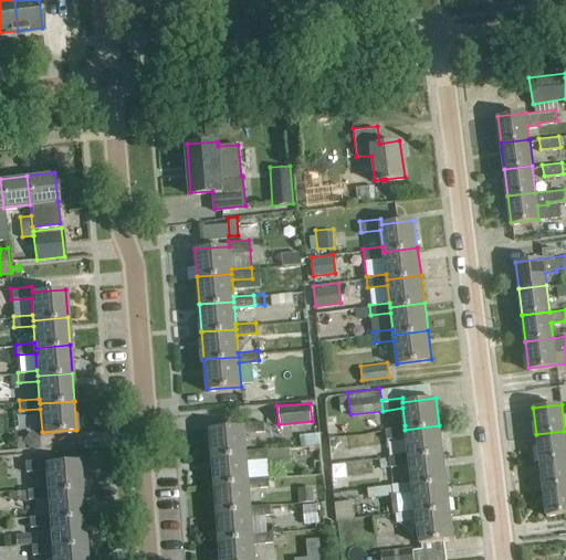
[(243,426),(210,429),(212,456),(247,454),(245,448),(244,432),(264,430),(264,420),(243,421),(243,426)]
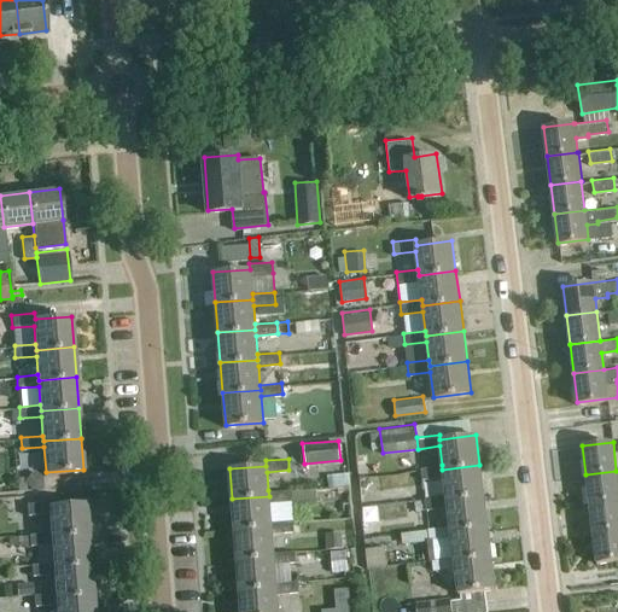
[(442,470),(442,465),(420,467),(421,478),(443,476),(445,495),(445,500),(484,496),(479,465),(442,470)]
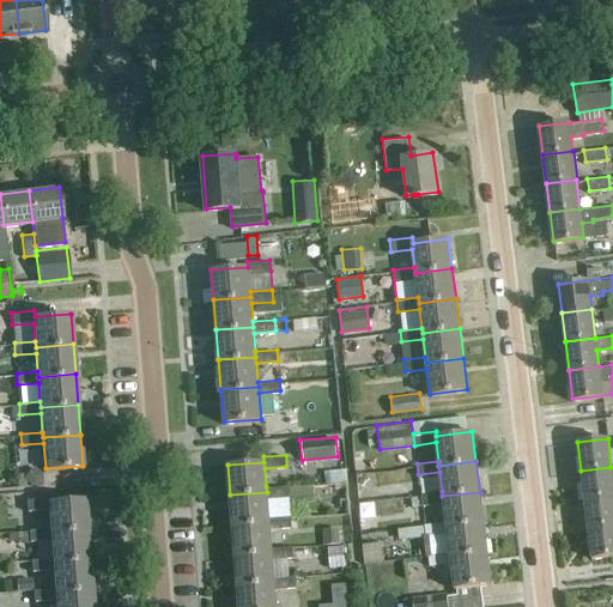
[(42,471),(32,463),(22,477),(31,484),(42,483),(42,471)]
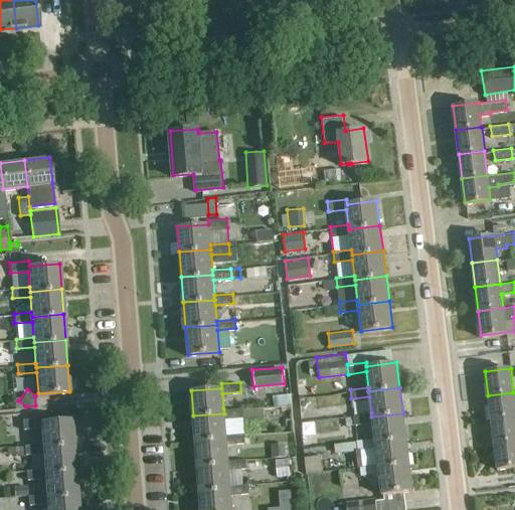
[(514,391),(513,392),(488,395),(491,419),(514,416),(514,391)]
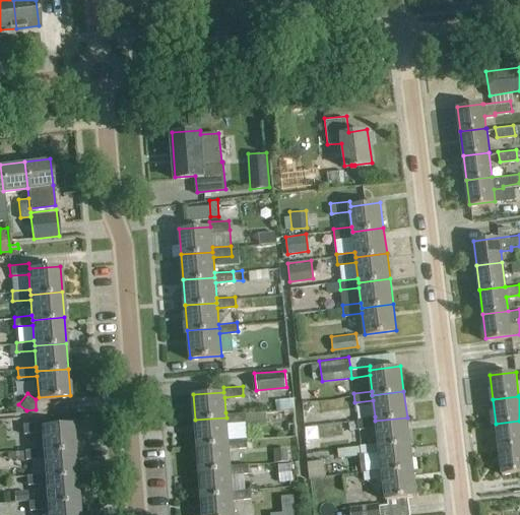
[(274,397),(275,407),(294,406),(293,396),(274,397)]
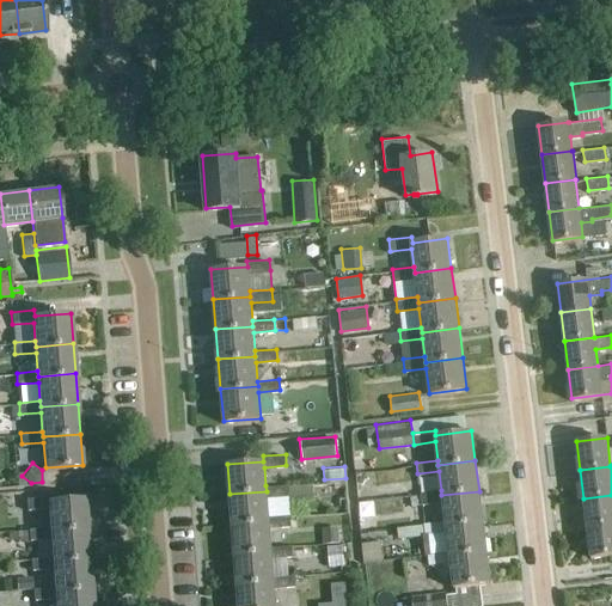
[(267,491),(230,494),(232,524),(269,521),(269,515),(291,514),(288,495),(292,494),(291,484),(288,484),(265,485),(267,491)]
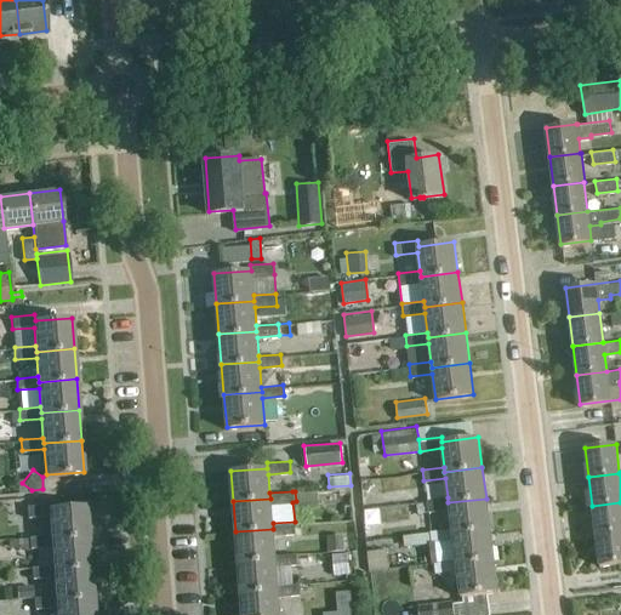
[(448,502),(448,497),(426,500),(427,511),(449,508),(451,528),(453,533),(490,529),(486,499),(448,502)]
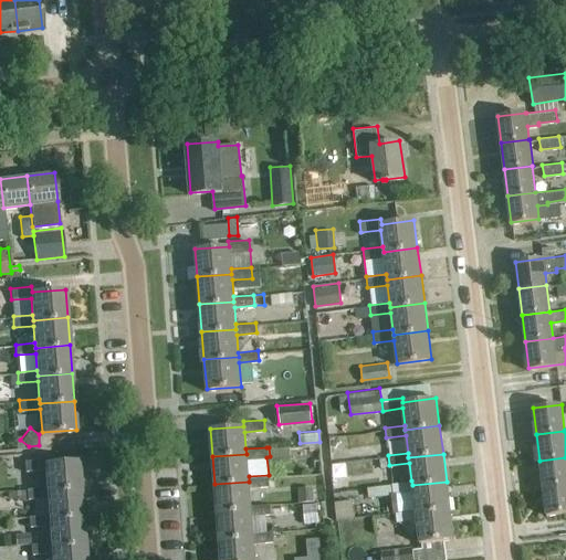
[(565,457),(540,461),(543,487),(565,484),(565,457)]
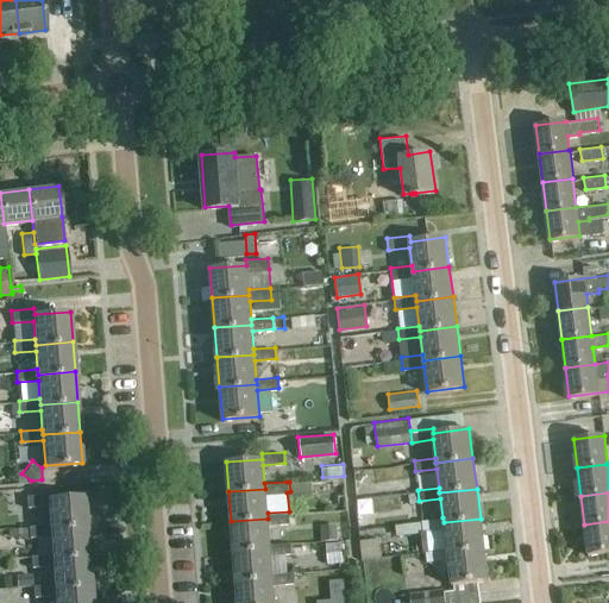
[(86,526),(83,496),(48,498),(48,494),(25,495),(26,507),(48,504),(49,523),(50,529),(86,526)]
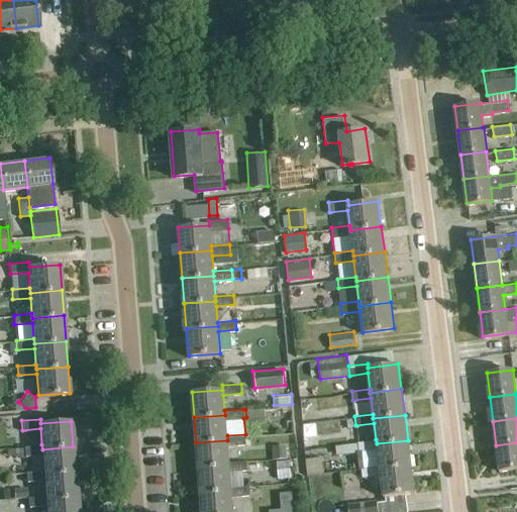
[(229,466),(229,461),(227,445),(245,443),(245,434),(227,435),(227,440),(196,442),(198,468),(229,466)]
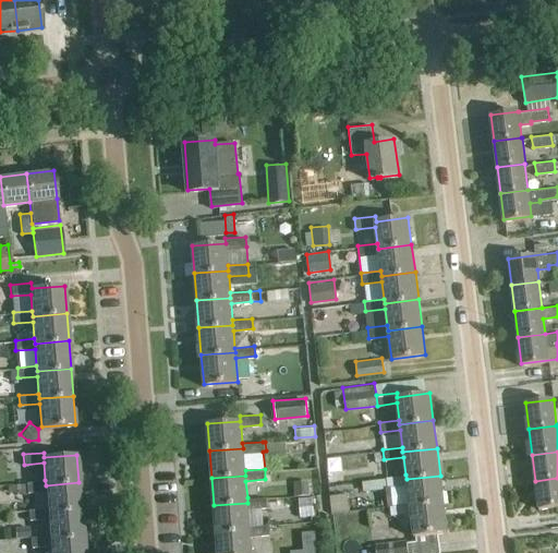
[(407,479),(405,475),(386,477),(387,487),(407,484),(409,502),(410,506),(444,503),(440,476),(407,479)]
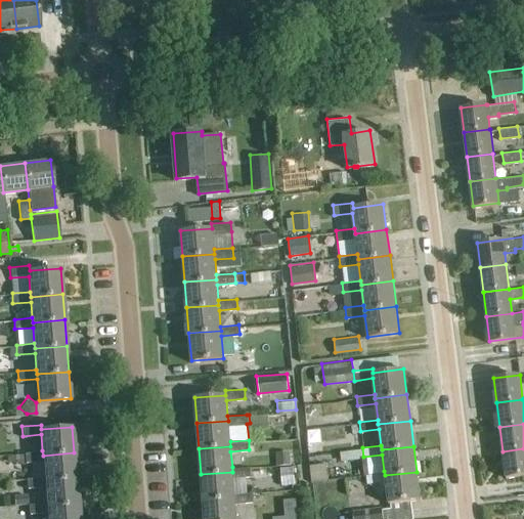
[(523,448),(503,451),(506,476),(523,474),(523,448)]
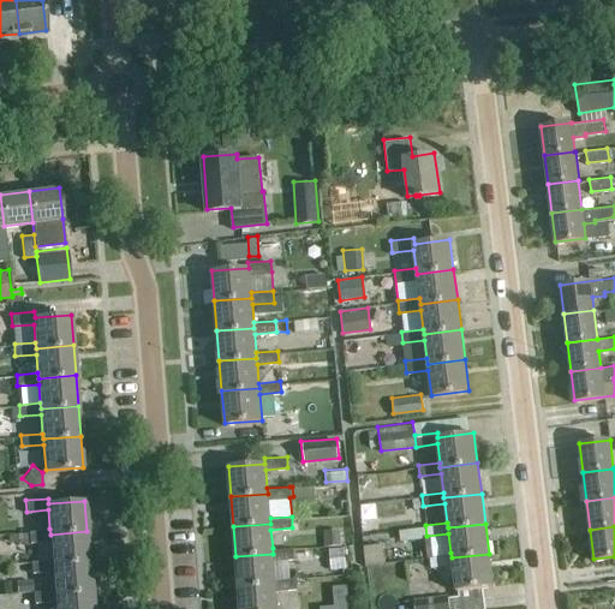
[(51,535),(49,529),(28,531),(29,542),(51,539),(52,559),(53,565),(90,561),(87,531),(51,535)]
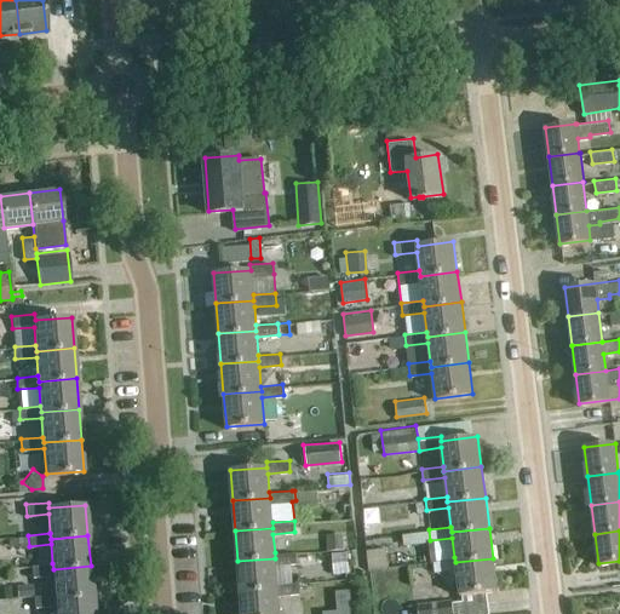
[(342,534),(325,535),(326,550),(343,550),(342,534)]
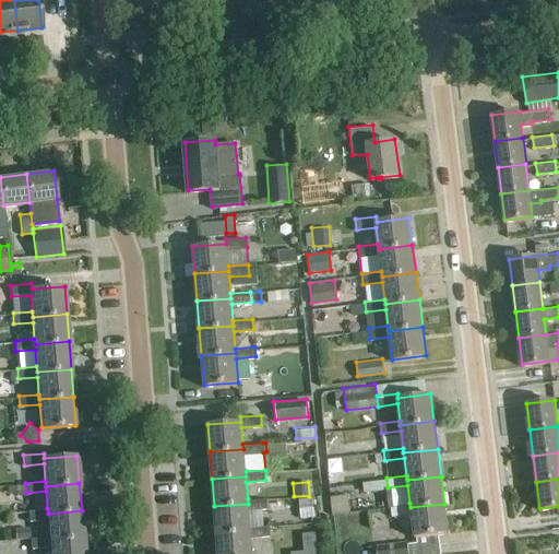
[(300,517),(313,516),(311,496),(298,498),(300,517)]
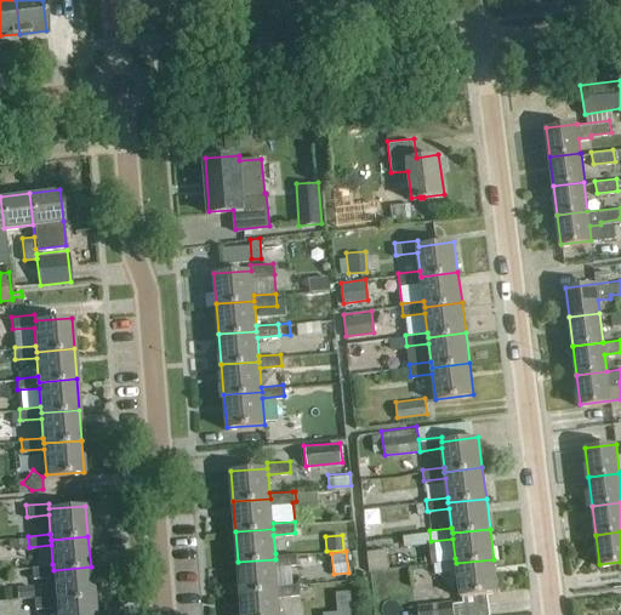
[(297,552),(275,553),(275,559),(238,562),(240,592),(278,590),(278,584),(294,582),(292,563),(297,563),(297,562),(297,554),(297,552)]
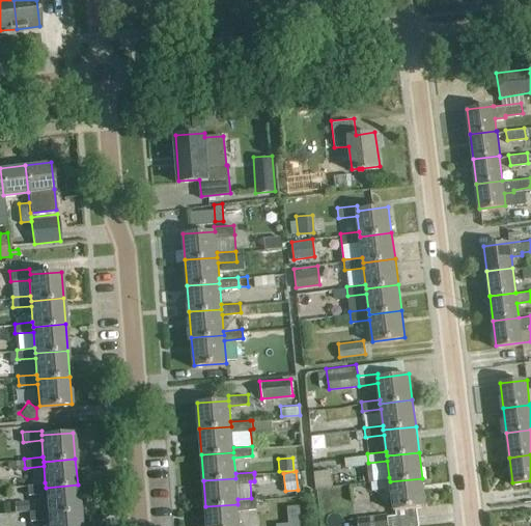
[(393,509),(395,508),(395,513),(386,514),(386,513),(357,517),(358,525),(411,525),(418,525),(416,506),(425,505),(422,478),(390,481),(389,477),(370,479),(371,490),(390,487),(393,509)]
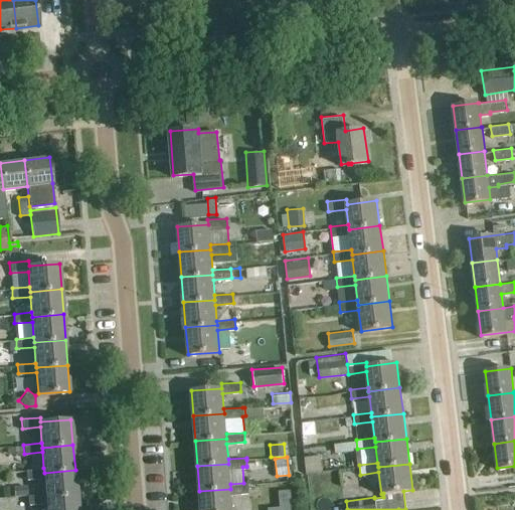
[(44,473),(43,468),(25,470),(26,479),(44,478),(45,493),(46,498),(77,495),(75,470),(44,473)]
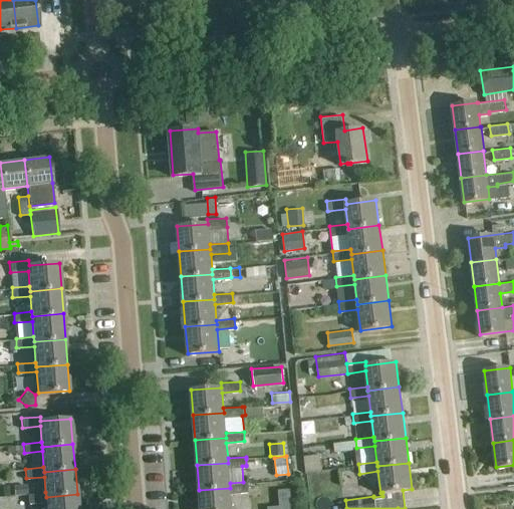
[(26,482),(13,484),(13,493),(26,492),(26,482)]
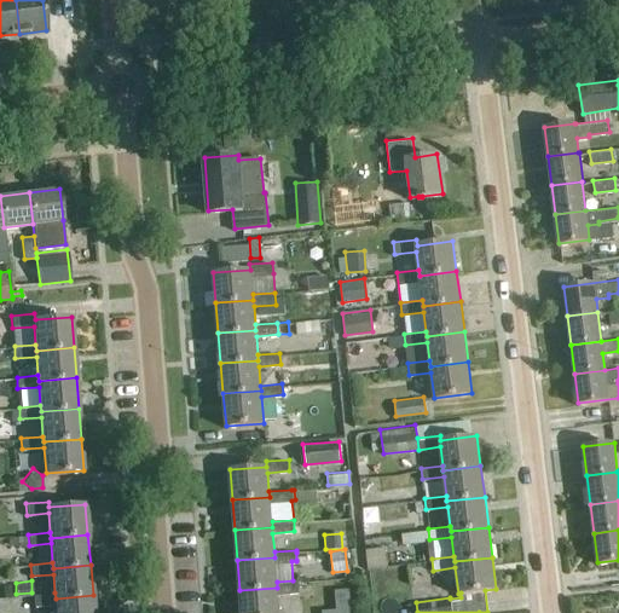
[(277,588),(239,590),(241,612),(278,612),(277,594),(299,591),(299,580),(293,580),(277,582),(277,588)]
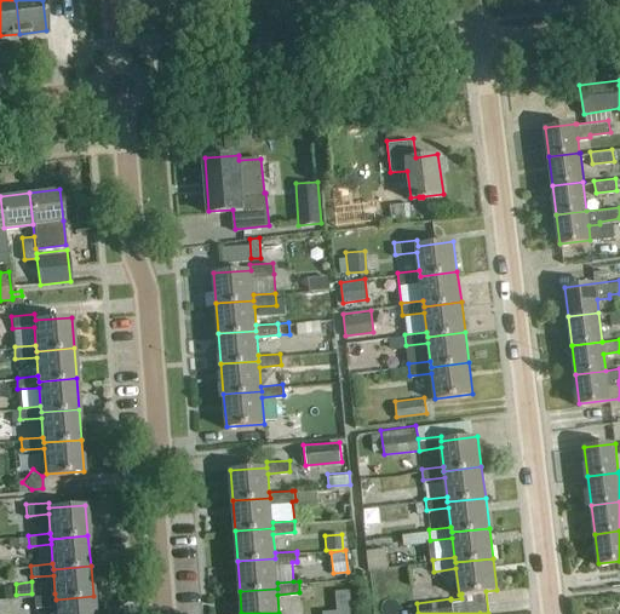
[(619,587),(602,589),(602,607),(619,606),(619,587)]
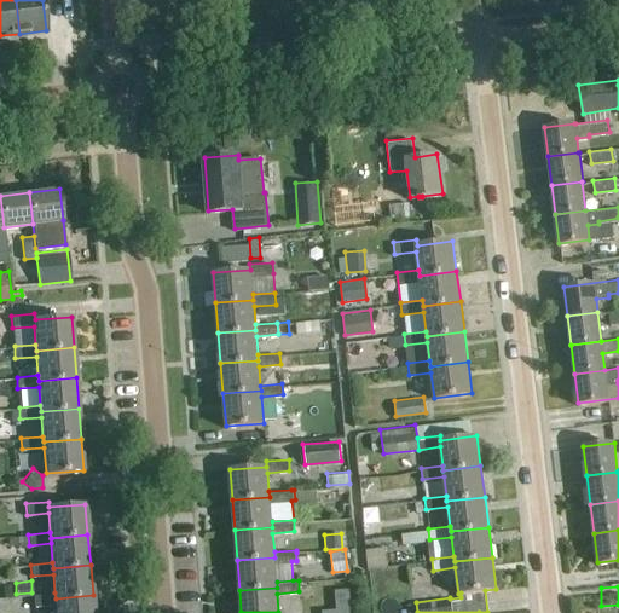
[(33,595),(33,596),(19,596),(21,608),(56,605),(56,612),(93,612),(93,595),(56,599),(55,593),(33,595)]
